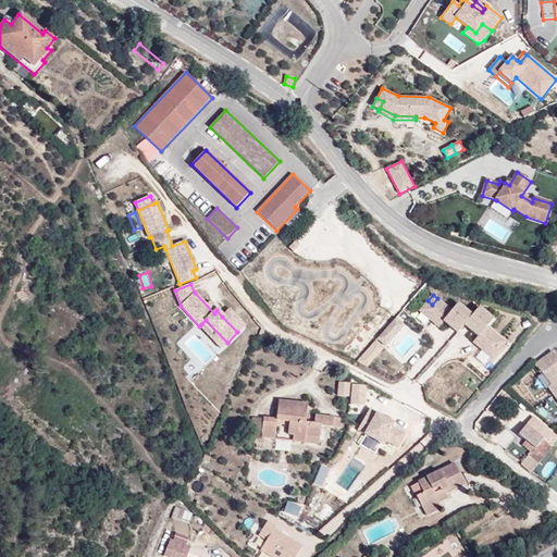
[(444,321),(457,333),(463,325),(471,317),(458,305),(452,311),(437,298),(432,305),(428,300),(420,310),(438,327),(444,321)]
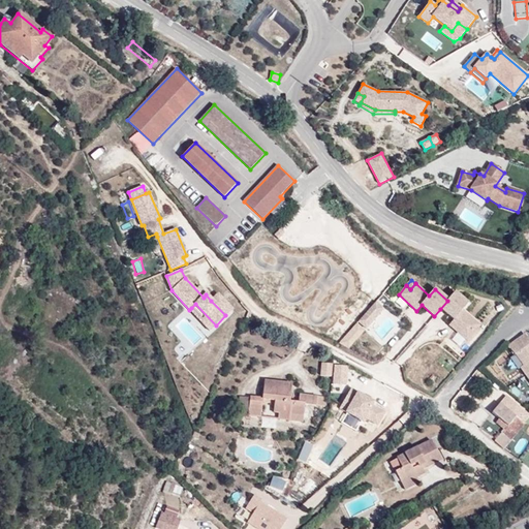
[(447,301),(440,309),(454,320),(448,325),(467,341),(475,332),(471,329),(476,322),(462,311),(468,305),(455,292),(447,301)]
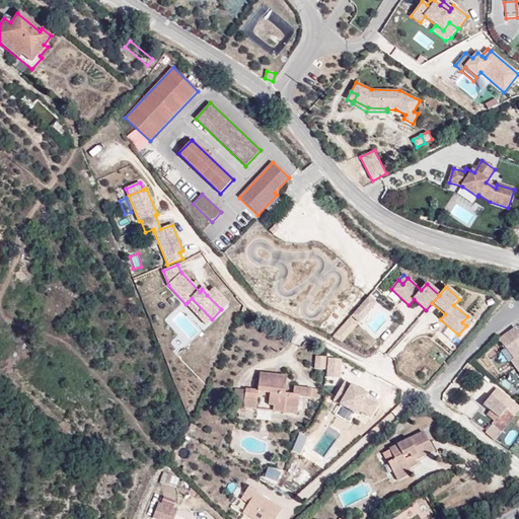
[(207,295),(221,309),(227,304),(213,289),(207,295)]
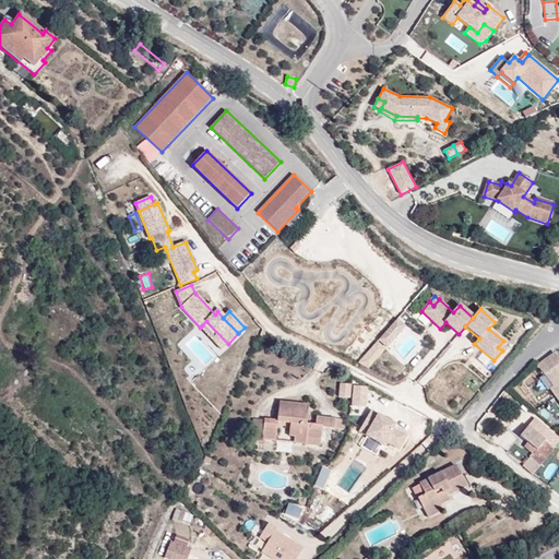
[(399,318),(379,340),(387,347),(406,325),(399,318)]
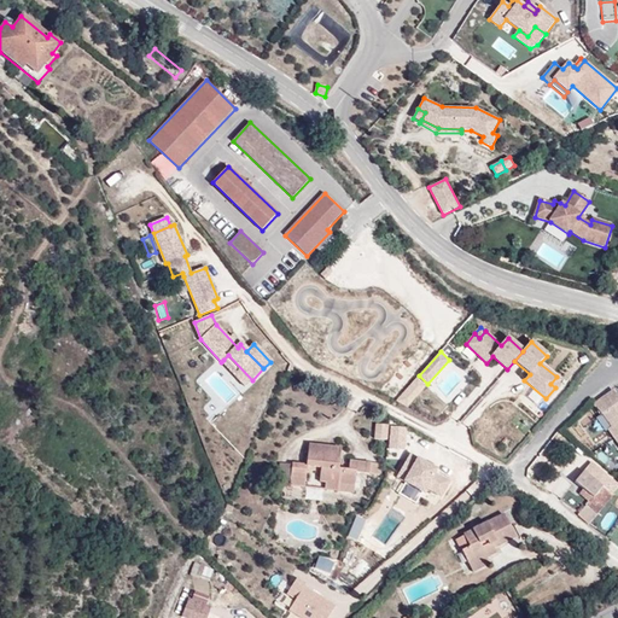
[(245,386),(252,380),(228,355),(223,360),(237,373),(235,375),(245,386)]
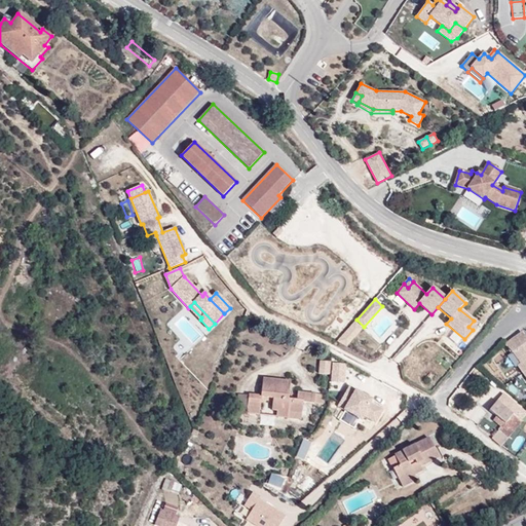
[(173,347),(180,353),(191,342),(193,343),(201,335),(183,315),(171,328),(181,339),(173,347)]
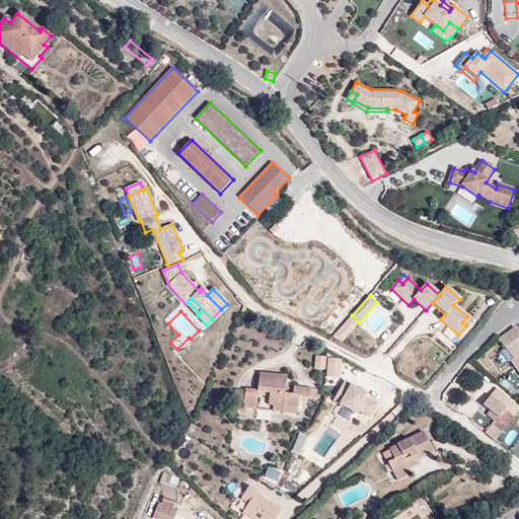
[(470,320),(467,316),(462,322),(466,325),(470,320)]
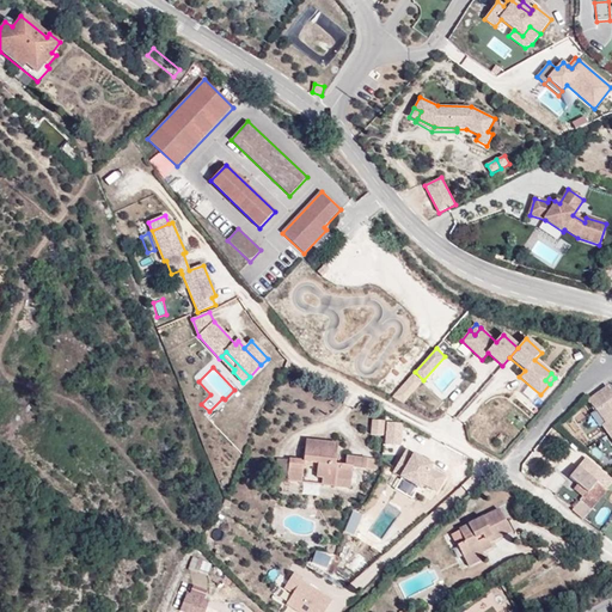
[(611,393),(606,386),(587,399),(595,411),(598,410),(606,423),(603,426),(609,434),(611,430),(611,393)]
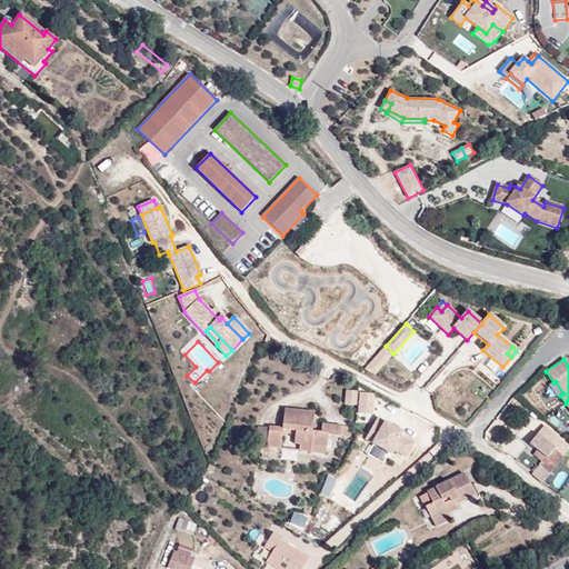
[(358,392),(346,392),(345,407),(358,407),(358,392)]
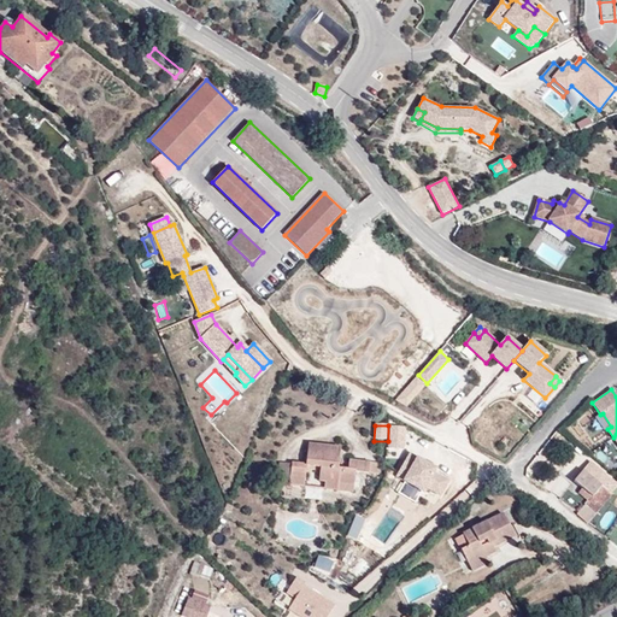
[(406,430),(389,428),(388,451),(405,452),(406,430)]
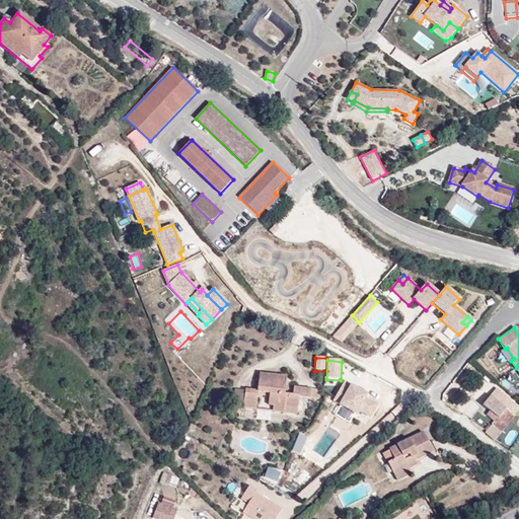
[(512,397),(518,390),(518,377),(513,371),(499,383),(512,397)]
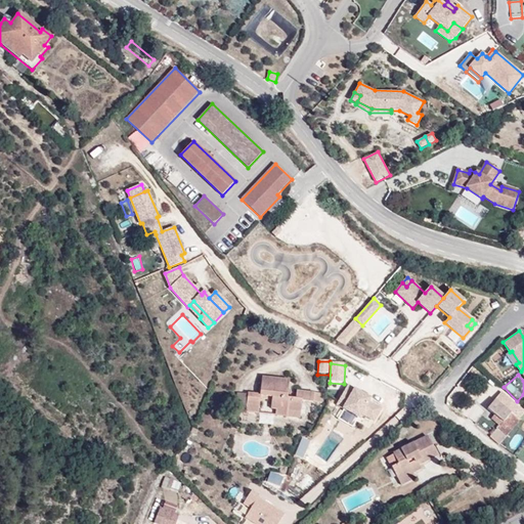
[(289,380),(262,377),(260,394),(248,393),(246,411),(258,412),(260,395),(272,396),(271,408),(276,409),(275,415),(287,417),(287,410),(301,411),(302,400),(313,401),(313,393),(297,391),(296,398),(287,397),(289,380)]
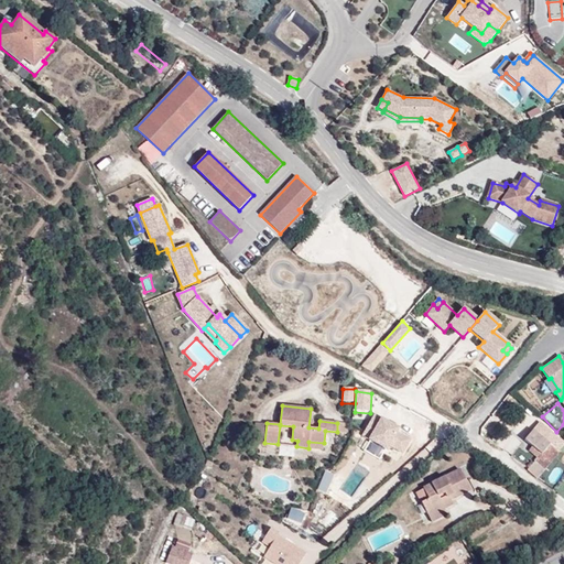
[(387,454),(389,448),(403,456),(411,442),(398,435),(400,432),(382,421),(369,443),(387,454)]
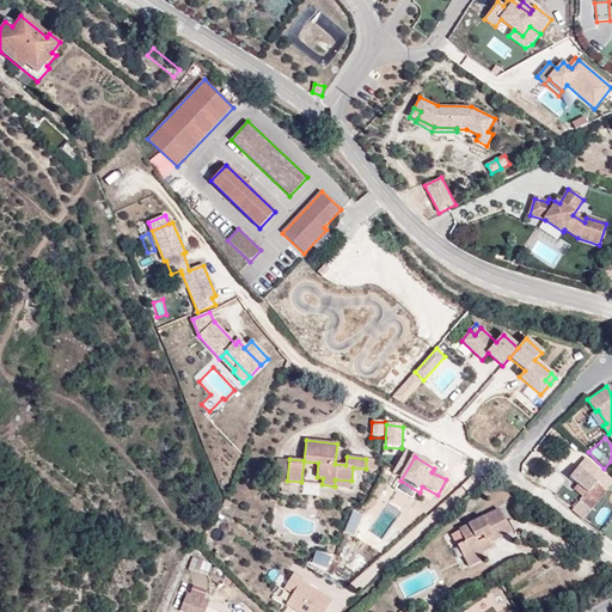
[(377,460),(366,459),(366,469),(375,470),(377,460)]
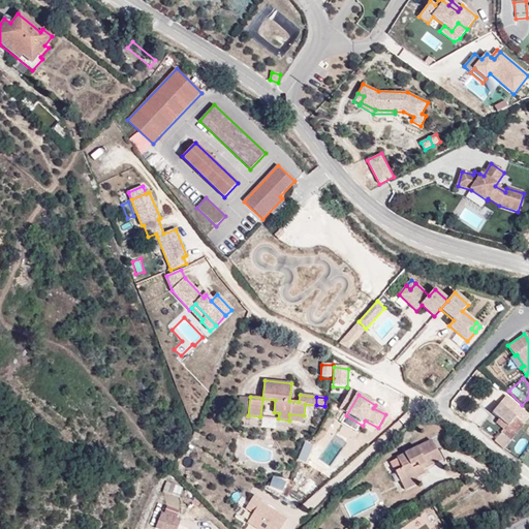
[(273,414),(273,404),(262,404),(262,414),(273,414)]
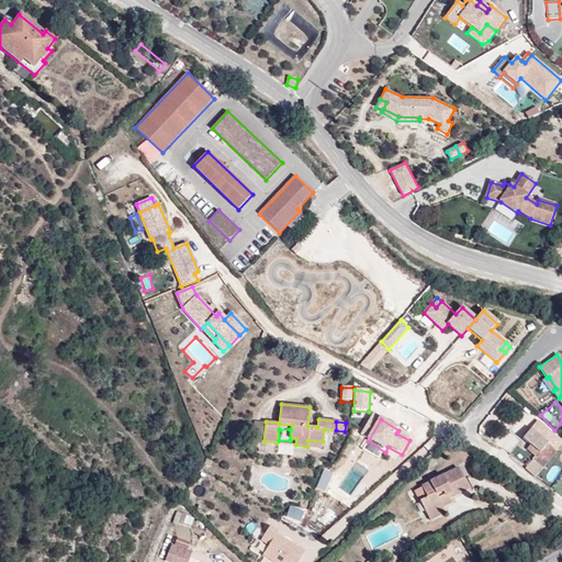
[(523,439),(540,453),(549,460),(557,450),(530,429),(523,439)]
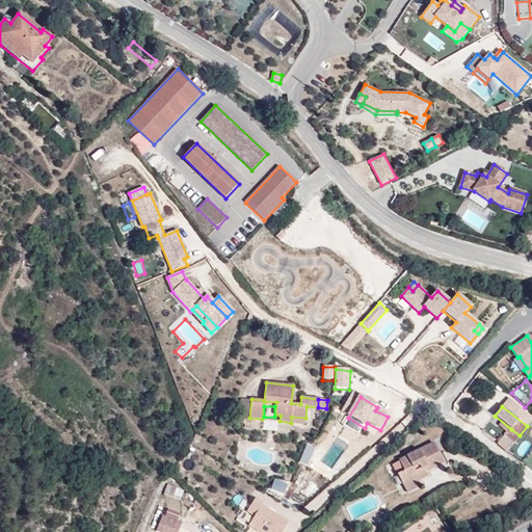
[(262,430),(276,432),(277,423),(263,421),(262,430)]
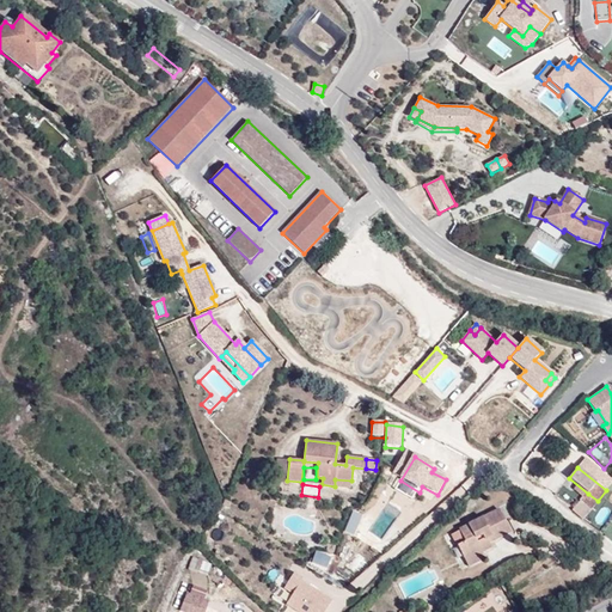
[(591,509),(598,501),(588,494),(582,502),(591,509)]
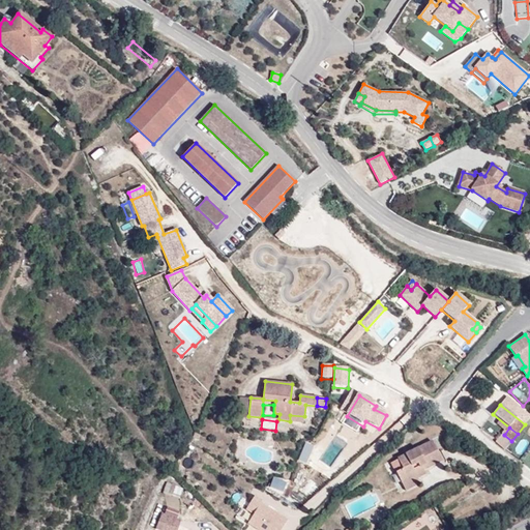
[(201,436),(195,433),(193,439),(198,442),(201,436)]
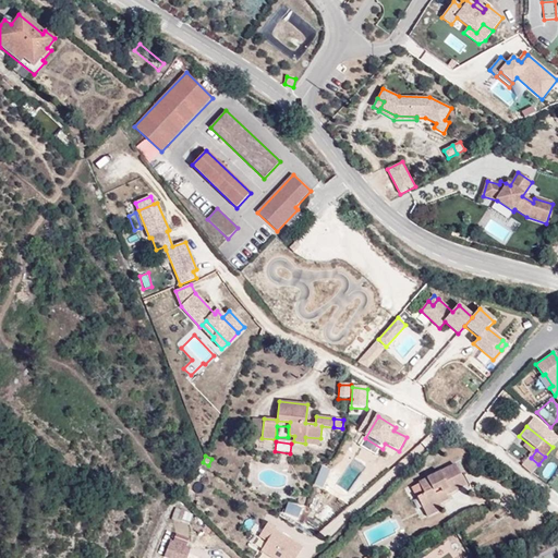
[(530,457),(522,465),(532,473),(538,464),(531,458),(530,457)]
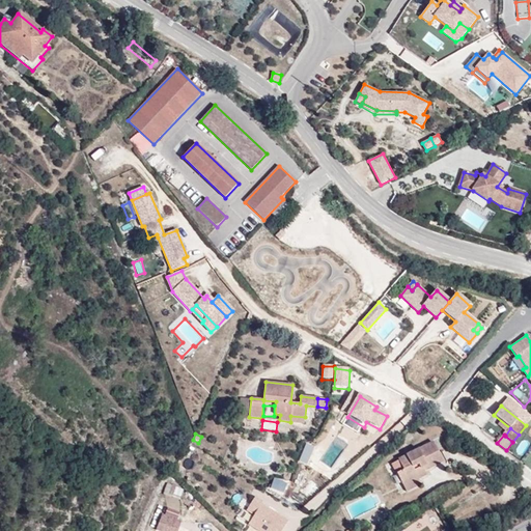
[(446,436),(398,460),(403,470),(397,474),(402,485),(417,478),(418,479),(427,475),(423,468),(427,465),(429,469),(443,462),(439,452),(452,446),(446,436)]
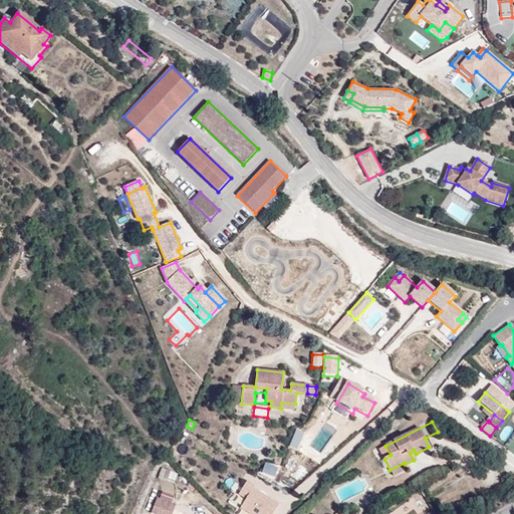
[(184,447),(176,444),(173,453),(180,456),(184,447)]
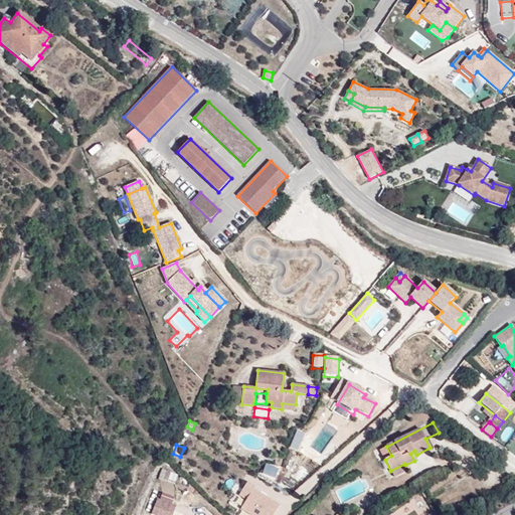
[(385,460),(391,456),(386,447),(380,450),(385,460)]
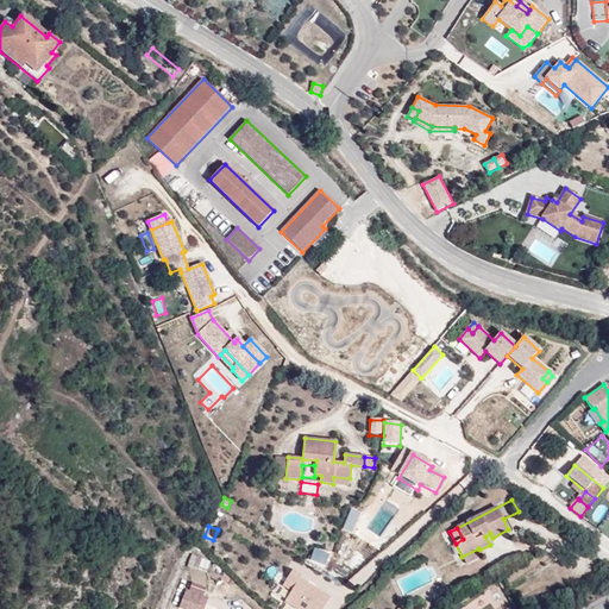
[(479,550),(478,548),(462,557),(466,565),(483,557),(479,550)]
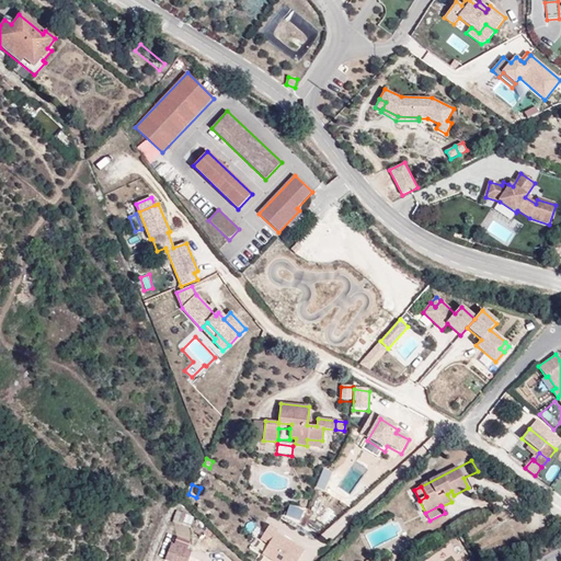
[(186,514),(176,511),(172,523),(182,526),(183,522),(186,514)]
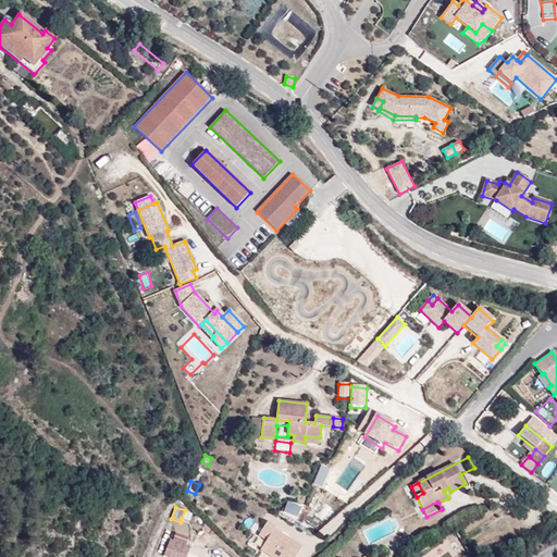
[(259,537),(267,542),(260,552),(268,556),(296,556),(302,549),(275,532),(276,529),(268,523),(259,537)]
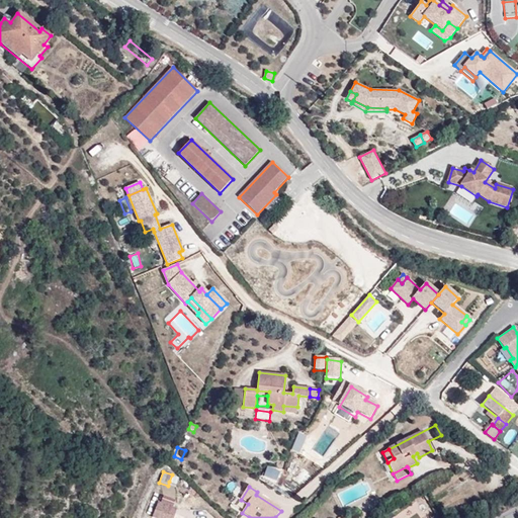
[(173,517),(177,509),(158,503),(153,517),(156,517),(173,517)]
